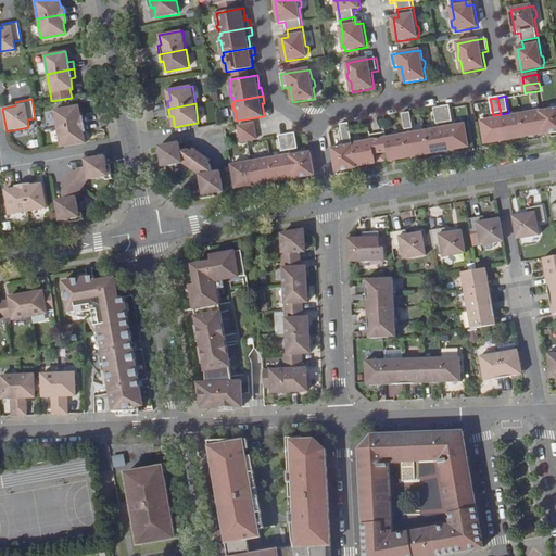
[(57,128),(84,124),(83,116),(80,117),(78,105),(53,110),(57,128)]
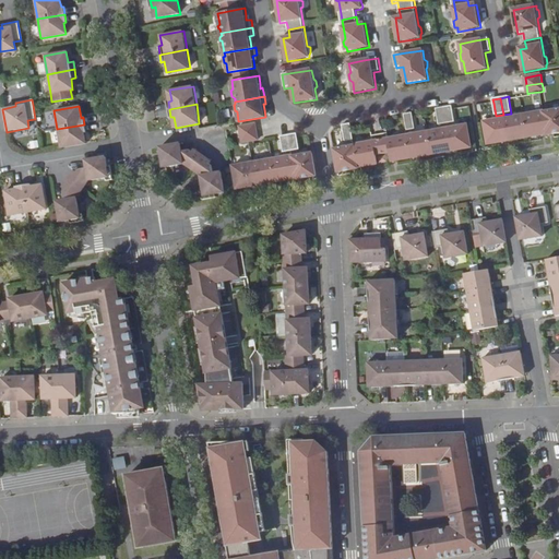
[(455,122),(453,110),(453,106),(444,108),(448,125),(455,122)]
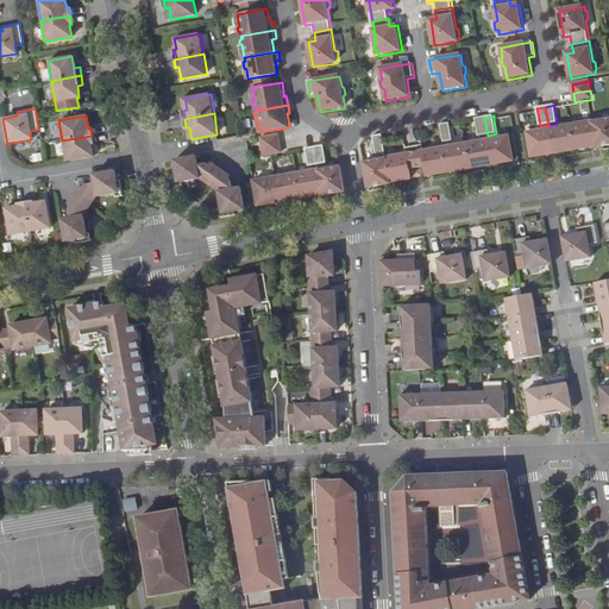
[(478,137),(488,136),(484,118),(476,119),(476,123),(478,137)]
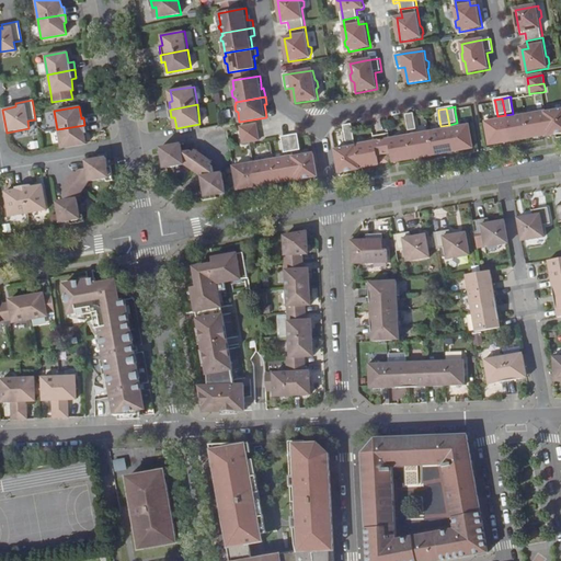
[(550,137),(550,138),(560,135),(560,112),(546,115),(550,137)]
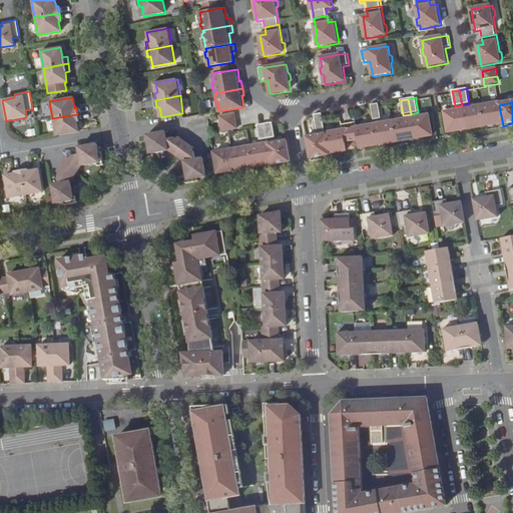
[(481,107),(485,128),(503,125),(499,105),(499,103),(481,107)]
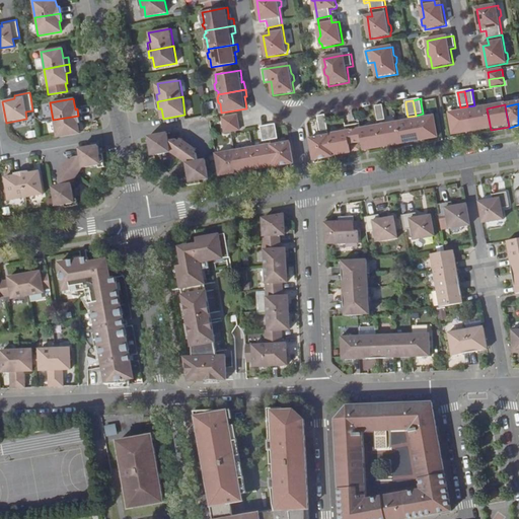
[(386,121),(384,108),(383,105),(376,106),(376,109),(378,122),(386,121)]
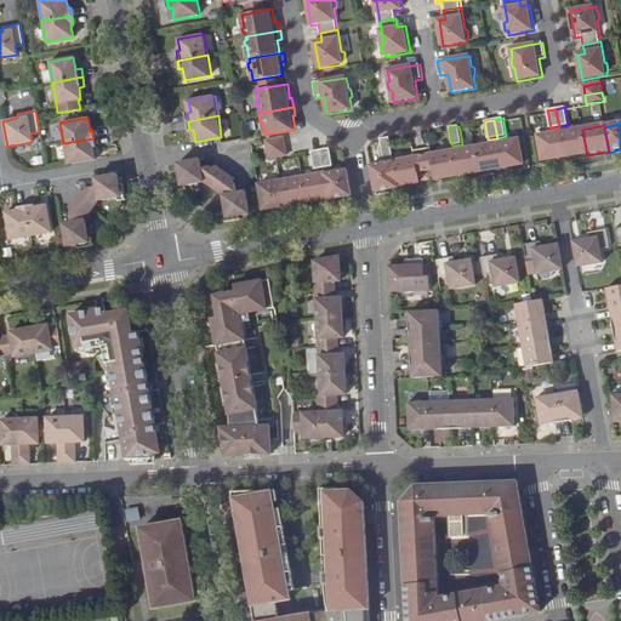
[(560,134),(564,159),(587,155),(582,130),(560,134)]
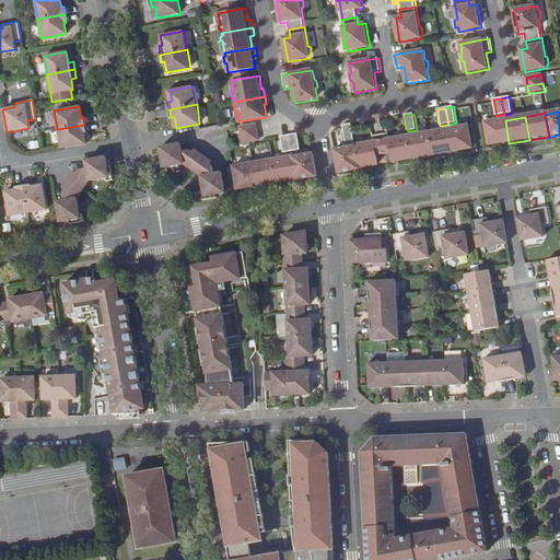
[(490,147),(509,143),(505,120),(486,124),(490,147)]
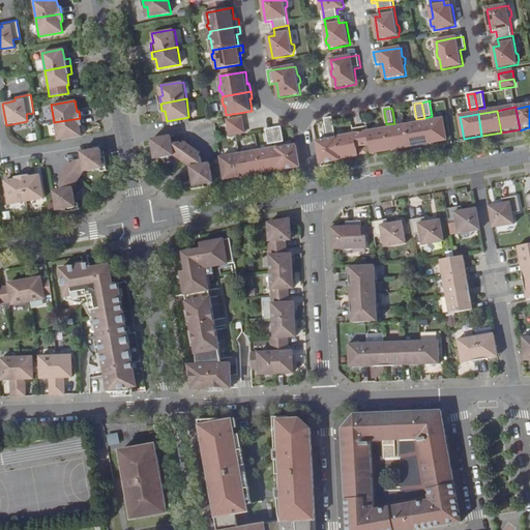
[(229,127),(244,125),(243,117),(228,120),(228,123),(229,127)]
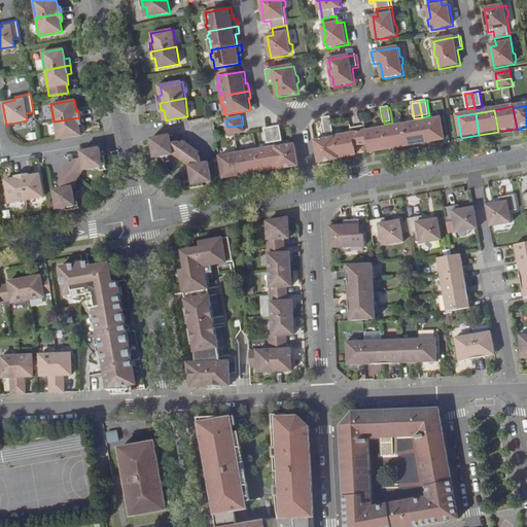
[(57,140),(80,135),(78,126),(81,126),(79,117),(54,121),(57,140)]
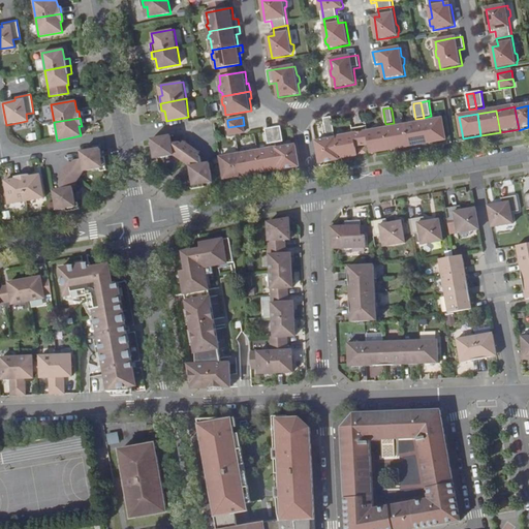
[(335,133),(333,121),(332,118),(324,119),(324,123),(327,134),(335,133)]
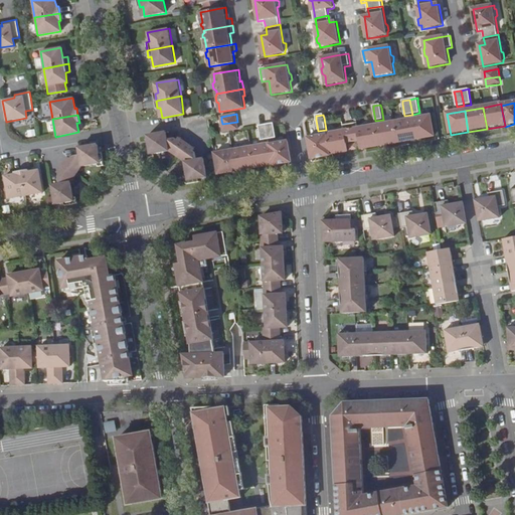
[(413,119),(417,141),(436,138),(432,116),(413,119)]
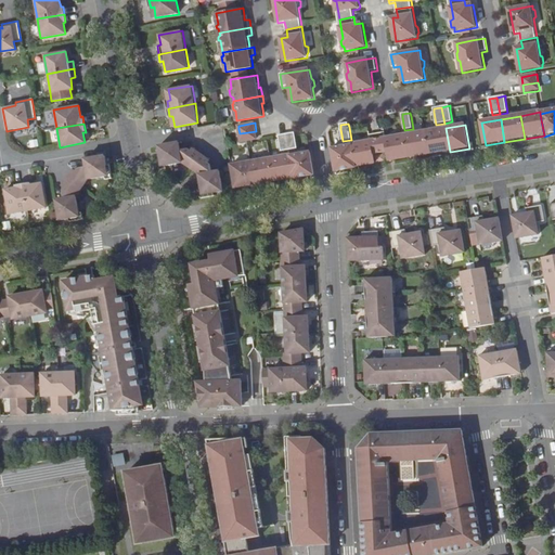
[(426,132),(429,155),(450,152),(446,128),(426,132)]
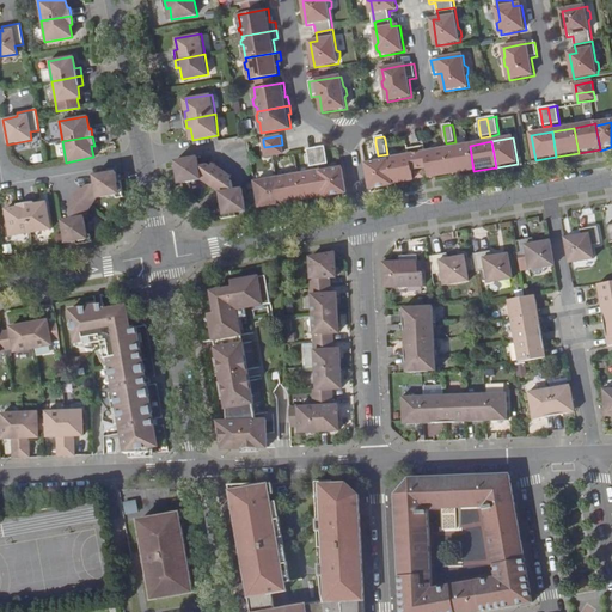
[(274,155),(280,153),(283,153),(282,145),(264,147),(267,157),(274,155)]
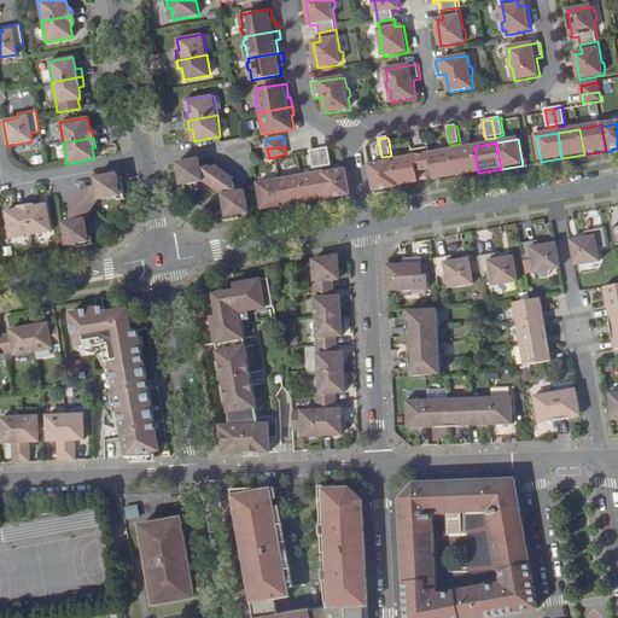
[(331,165),(328,151),(328,147),(319,150),(322,167),(331,165)]
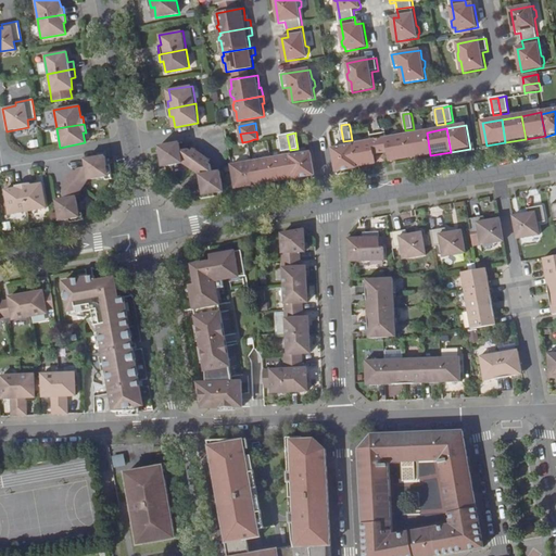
[(388,153),(390,163),(411,160),(406,136),(387,139),(386,133),(378,135),(381,153),(388,153)]
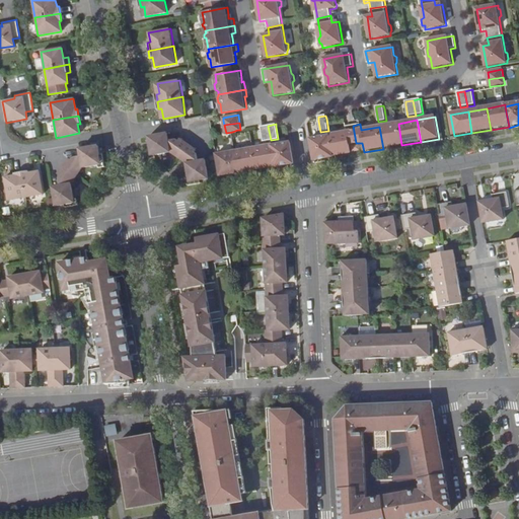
[(379,127),(383,149),(401,145),(398,124),(379,127)]
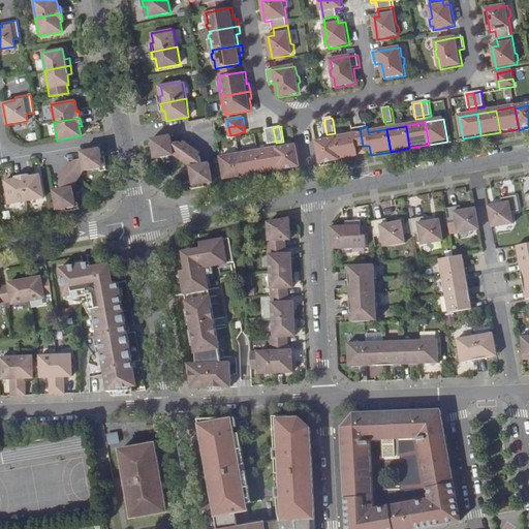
[(269,145),(276,143),(273,128),(266,129),(266,132),(269,145)]
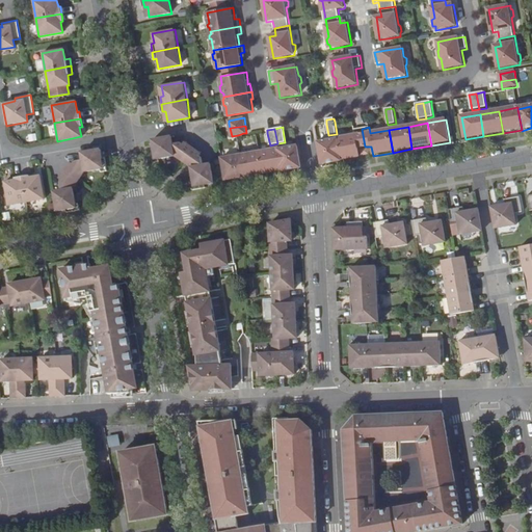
[(341,161),(360,158),(358,149),(365,147),(362,129),(354,130),(355,135),(338,139),(341,161)]
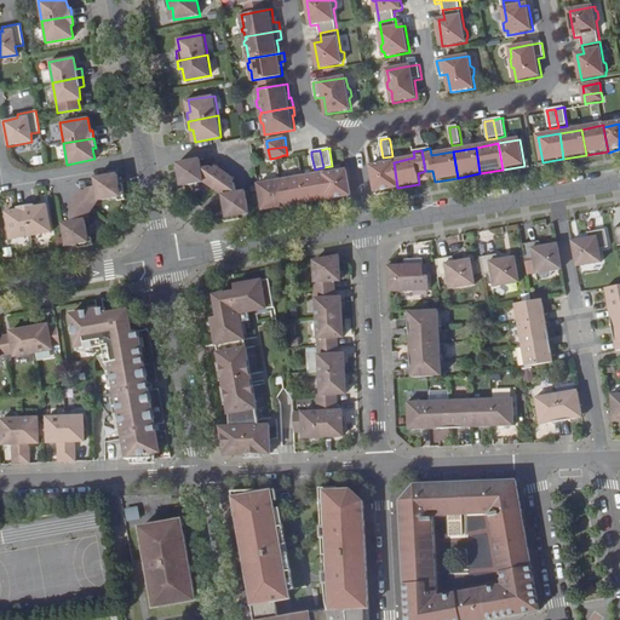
[(179,173),(177,173),(179,190),(187,189),(185,185),(204,182),(224,195),(227,213),(224,214),(224,222),(241,218),(241,214),(252,212),(248,189),(239,191),(237,184),(234,181),(235,178),(216,165),(213,167),(211,166),(202,167),(201,159),(178,162),(179,166),(178,166),(179,173)]
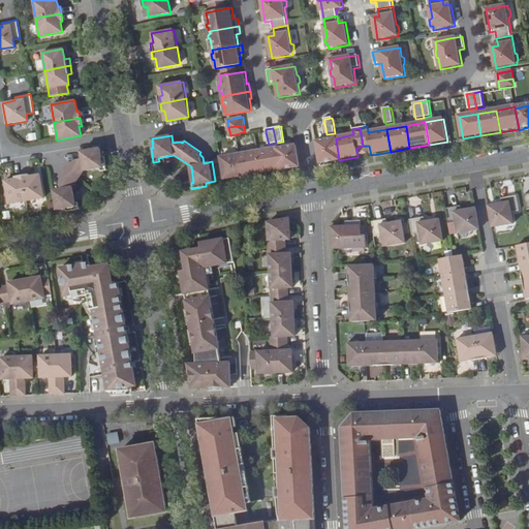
[(316,142),(320,164),(340,161),(339,160),(336,138),(316,142)]
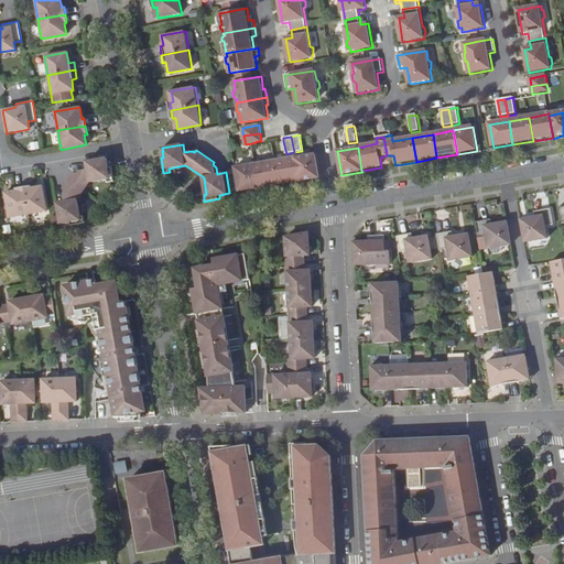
[(295,159),(300,182),(320,179),(316,155),(295,159)]
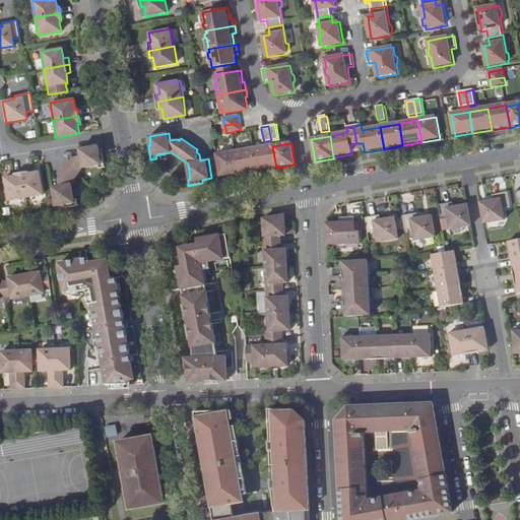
[(64,205),(64,208),(77,205),(76,200),(73,200),(71,185),(82,169),(98,167),(99,169),(104,168),(102,154),(100,155),(98,148),(98,145),(78,149),(79,156),(72,158),(71,160),(68,159),(57,176),(59,178),(58,180),(59,187),(52,188),(55,207),(64,205)]
